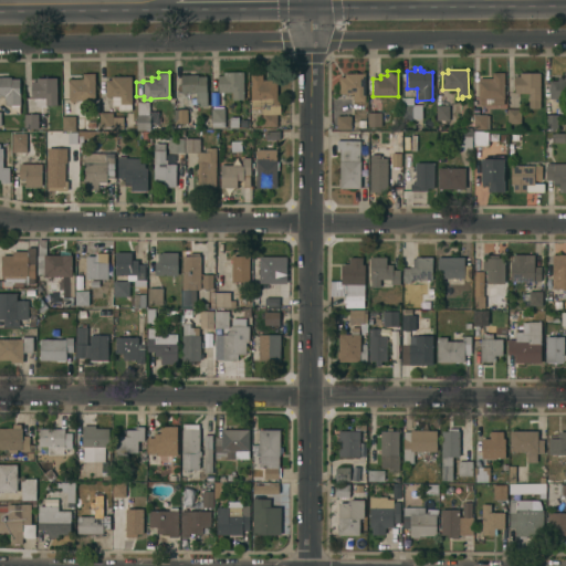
[(206,91),(207,91),(207,101),(205,101),(205,105),(199,105),(199,102),(187,102),(187,95),(181,95),(181,74),(189,74),(189,72),(195,72),(195,75),(206,75),(206,91)]
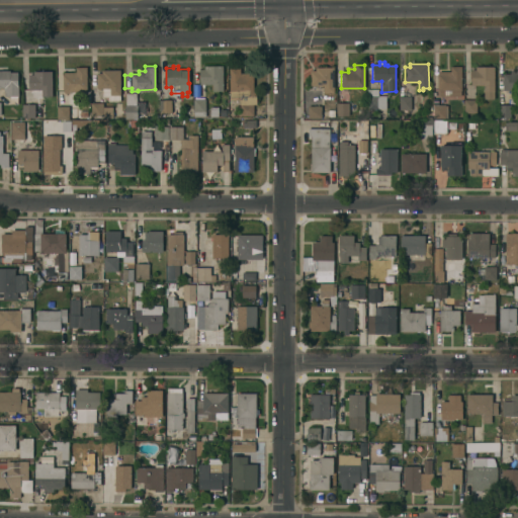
[(223,90),(212,90),(212,84),(200,84),(200,69),(204,69),(204,66),(223,66),(223,90)]
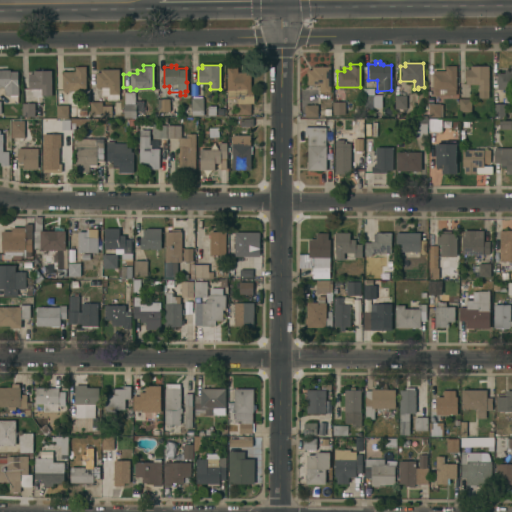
[(455,95),(434,95),(434,89),(432,89),(432,71),(445,71),(445,65),(456,65),(455,95)]
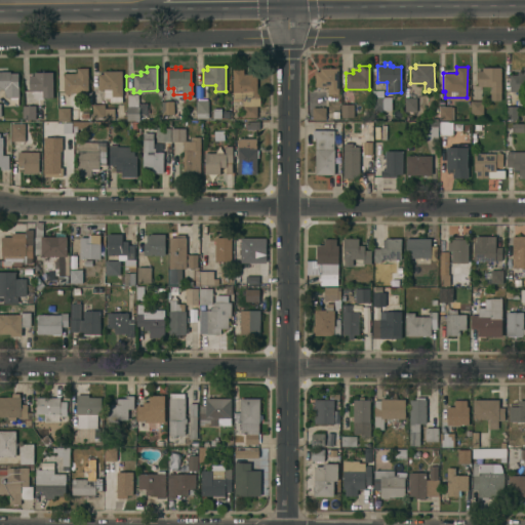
[(510,75),(517,75),(517,72),(522,72),(522,68),(524,67),(524,90),(510,91),(510,75)]
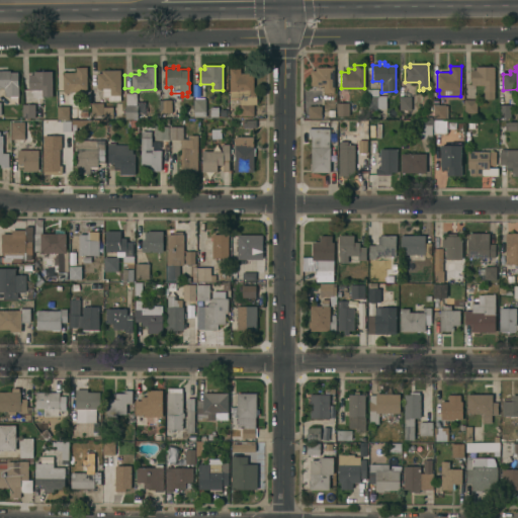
[(87,87),(77,87),(77,90),(69,90),(69,93),(64,93),(64,91),(63,91),(63,72),(76,72),(76,67),(86,67),(87,87)]
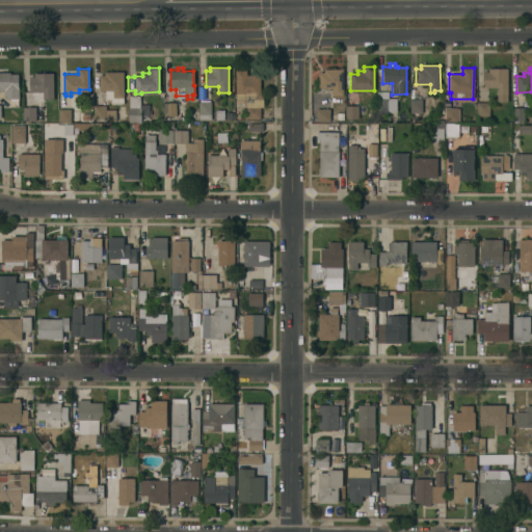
[(343,95),(333,95),(333,87),(319,87),(319,73),(323,73),(323,70),(342,69),(343,95)]
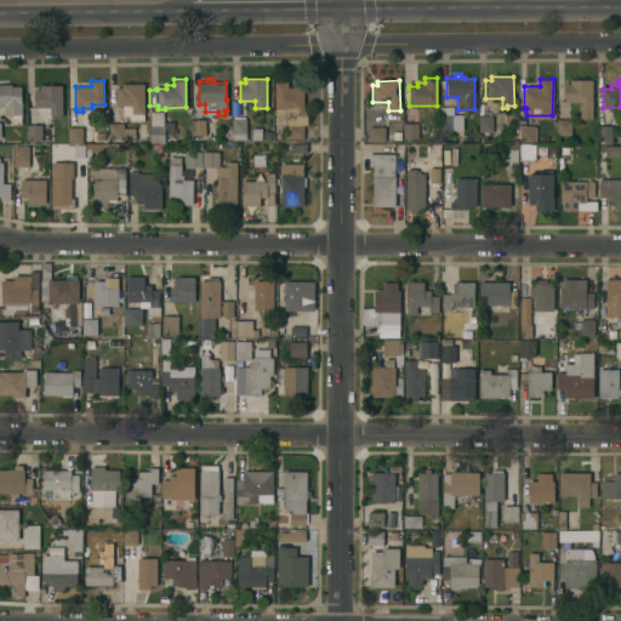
[(591,119),(580,119),(580,102),(564,102),(564,84),(570,84),(570,80),(592,80),(591,119)]
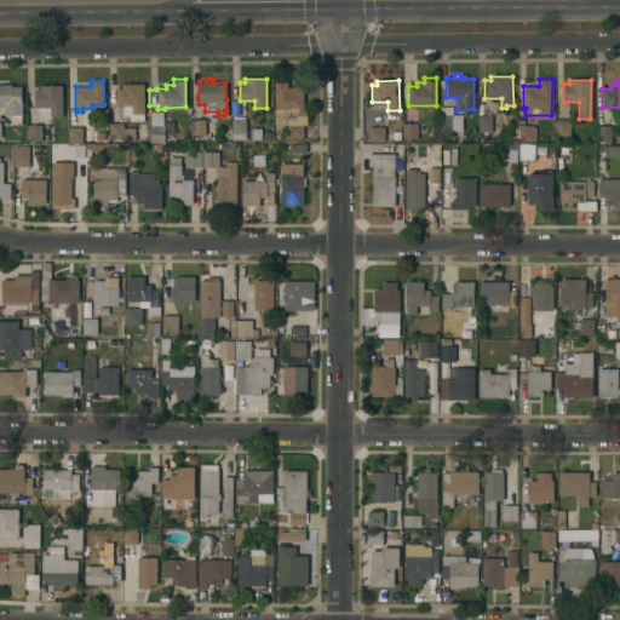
[(303,109),(306,109),(306,125),(303,125),(303,137),(287,138),(287,119),(275,119),(275,81),(287,81),(287,86),(303,86),(303,109)]
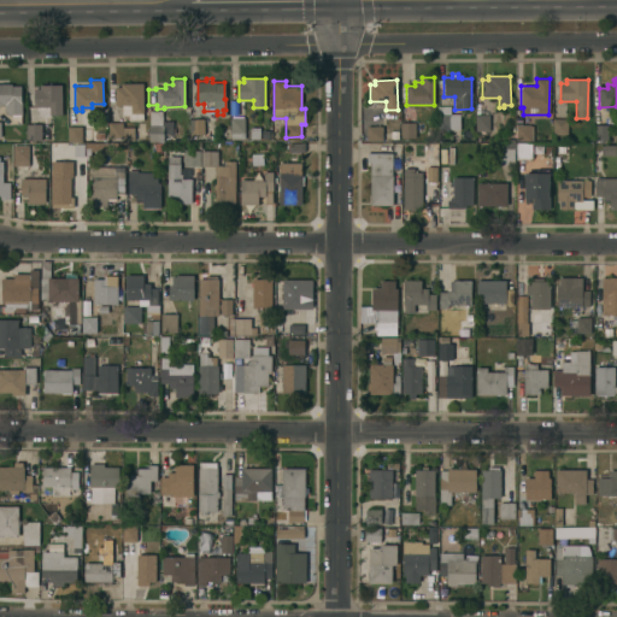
[(142,121),(129,119),(129,115),(122,115),(122,104),(115,104),(116,87),(121,87),(121,82),(144,82),(142,121)]
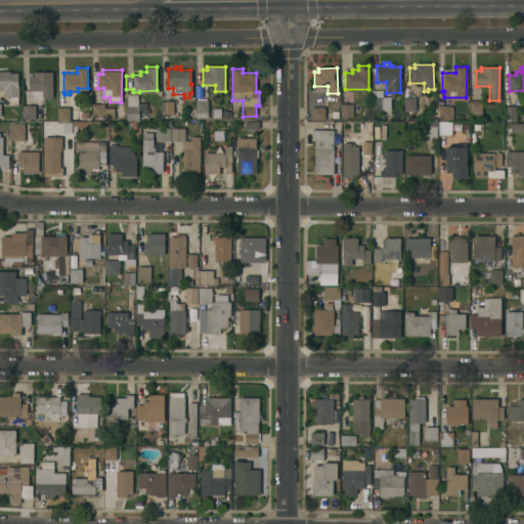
[(0,71),(10,71),(10,73),(18,72),(18,96),(17,96),(18,104),(10,104),(10,96),(5,96),(5,91),(4,91),(4,87),(0,87),(0,71)]
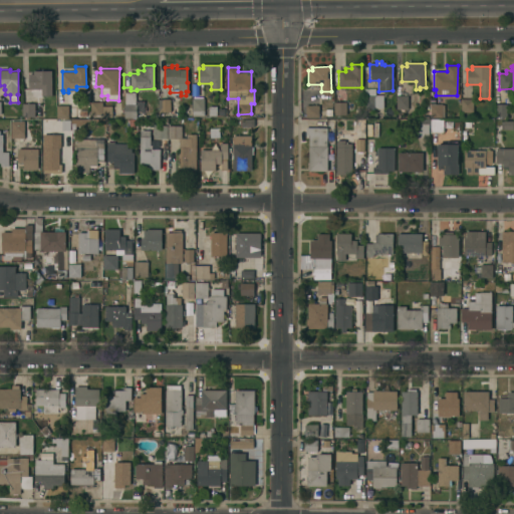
[(51,94),(41,95),(41,96),(32,96),(32,88),(29,88),(29,74),(33,74),(33,70),(51,69),(51,94)]
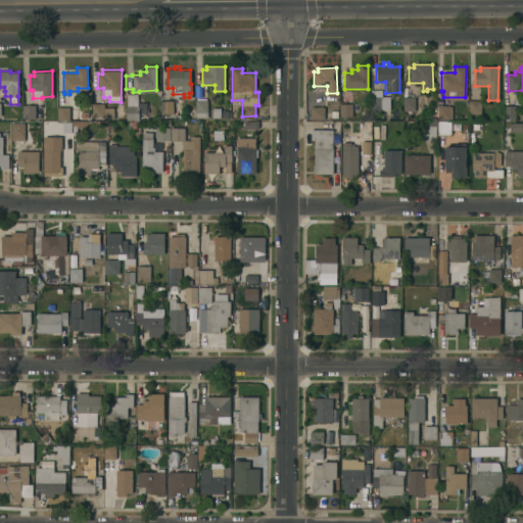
[(371,109),(371,90),(381,90),(381,96),(389,96),(389,109),(371,109)]
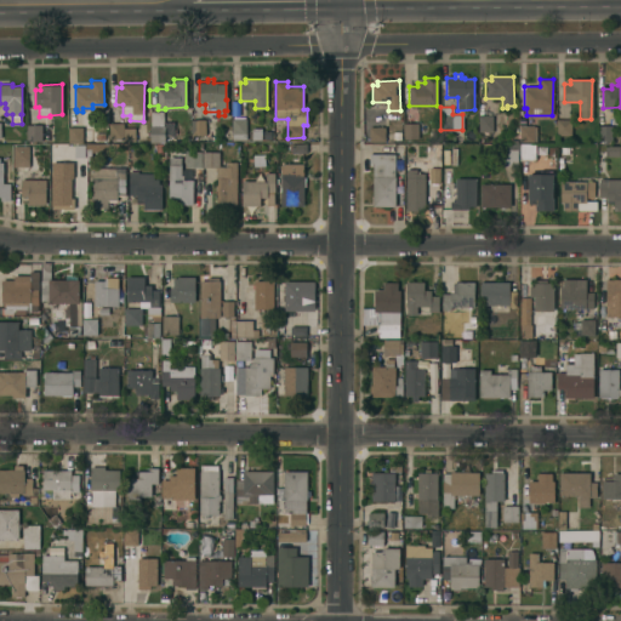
[(164,121),(172,121),(174,135),(164,136),(165,142),(151,142),(151,126),(151,112),(164,112),(164,121)]
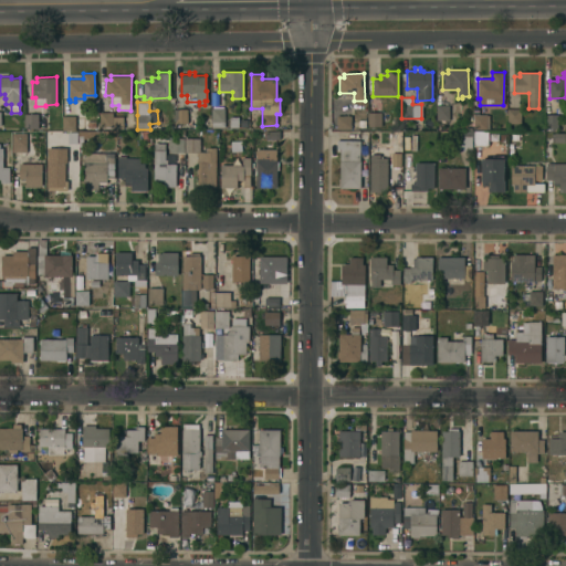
[(449,119),(437,119),(436,106),(449,106),(449,119)]
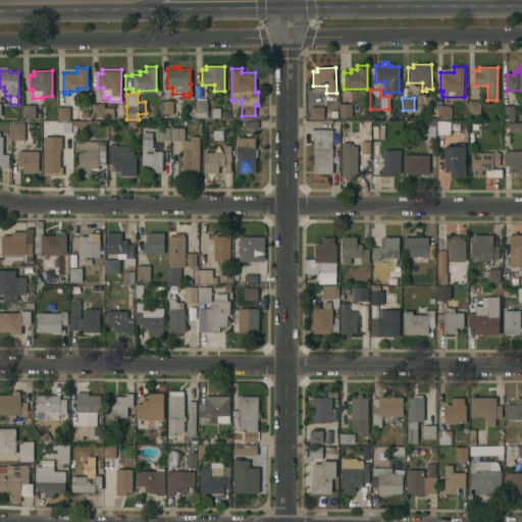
[(207,117),(195,117),(195,99),(207,99),(207,117)]
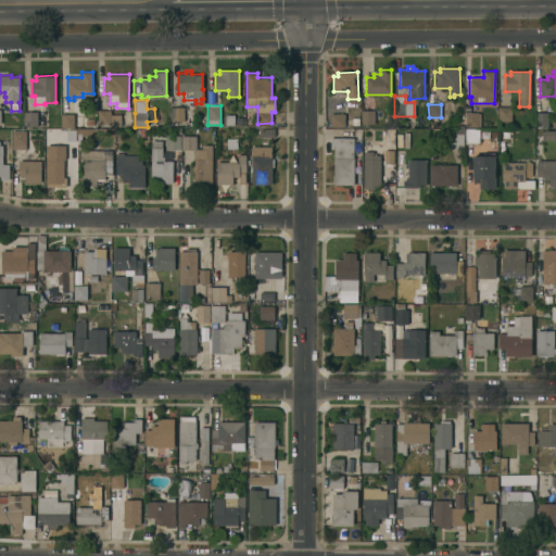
[(498,106),(512,106),(512,121),(498,121),(498,106)]
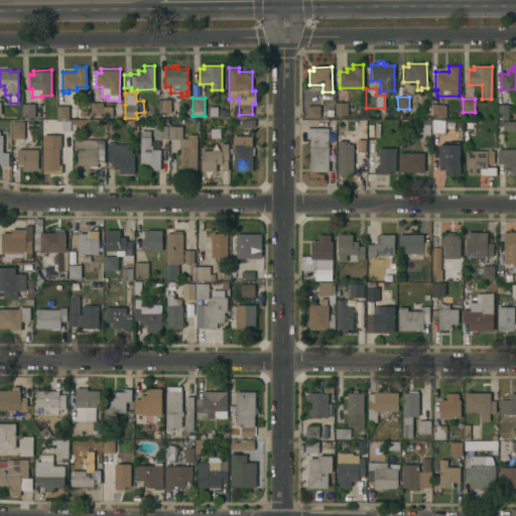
[(170,100),(170,113),(159,113),(158,100),(170,100)]
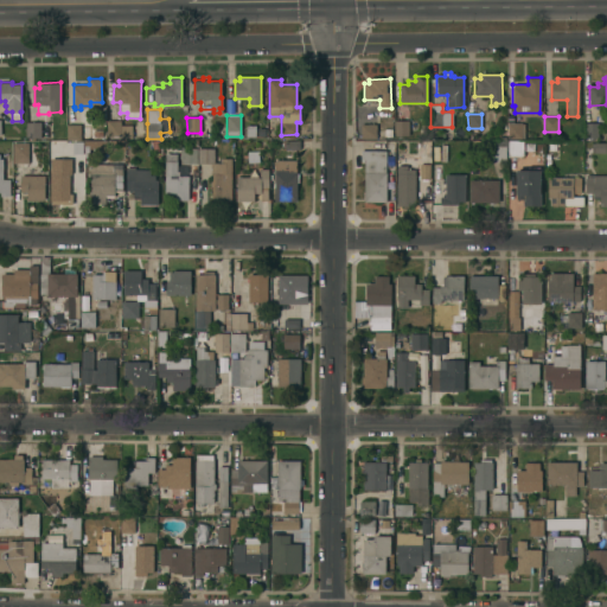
[(132,138),(120,138),(120,135),(107,135),(107,121),(120,120),(120,125),(132,125),(132,138)]
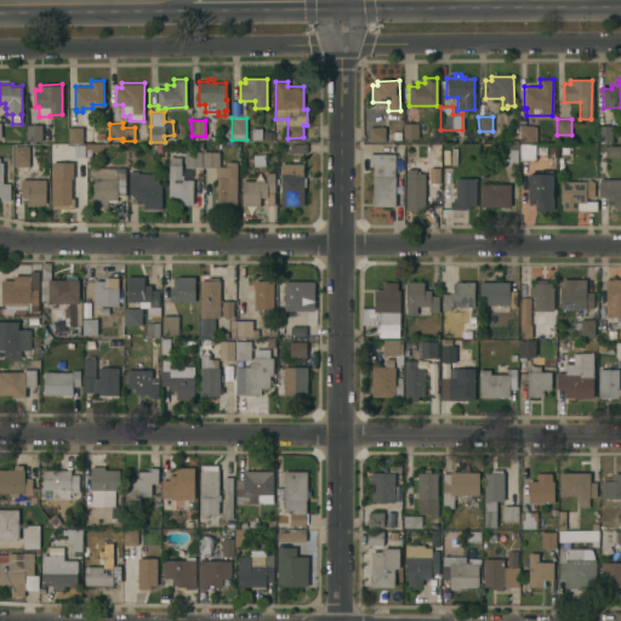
[(429,137),(404,138),(404,123),(429,123),(429,137)]
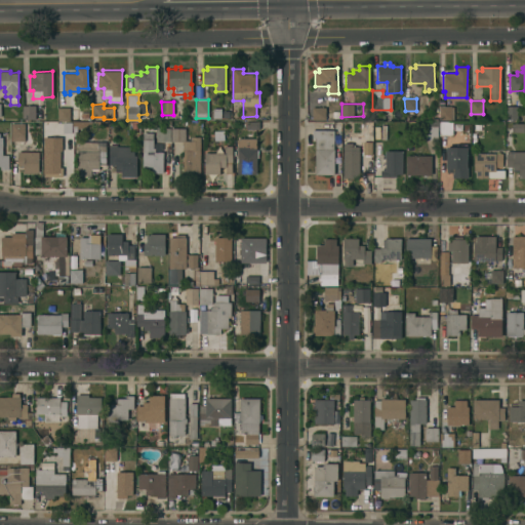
[(35,106),(35,119),(23,119),(23,106),(35,106)]
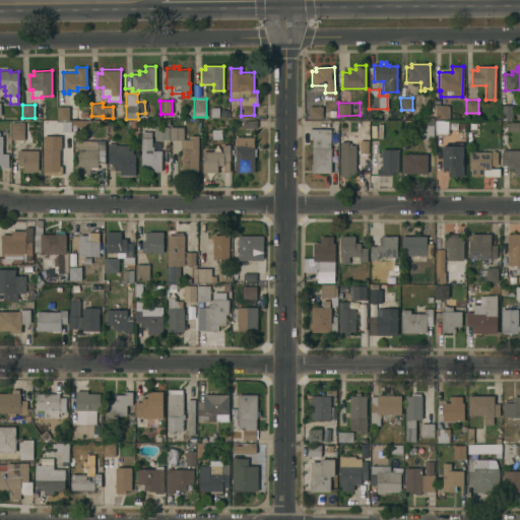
[(500,105),(513,105),(513,118),(500,118),(500,105)]
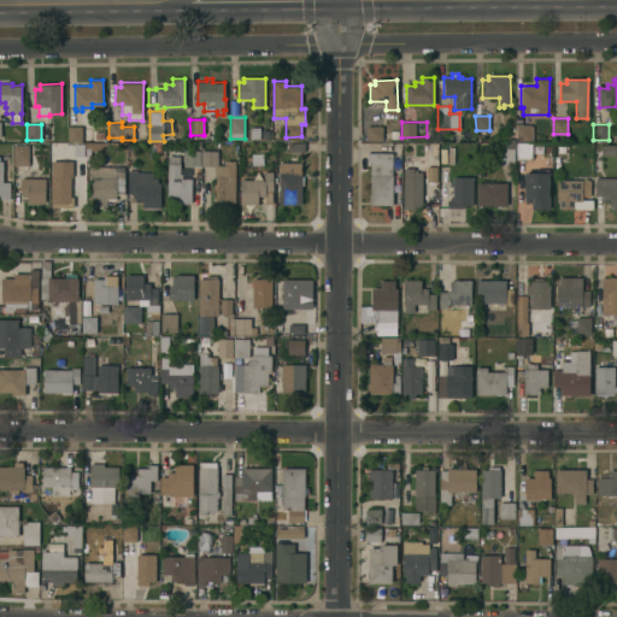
[(382,140),(366,140),(366,125),(382,125),(382,140)]
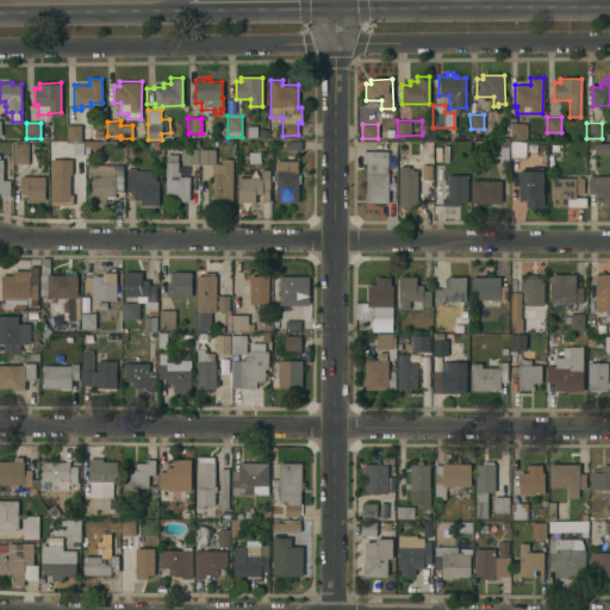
[(510,125),(510,124),(527,124),(527,138),(510,139),(510,137),(510,125)]
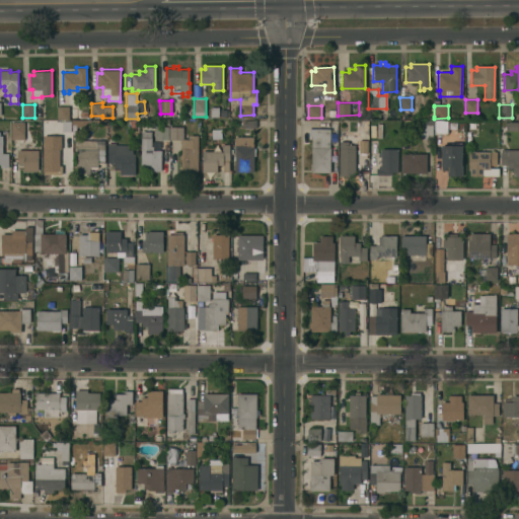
[(68,120),(57,119),(57,106),(69,106),(68,120)]
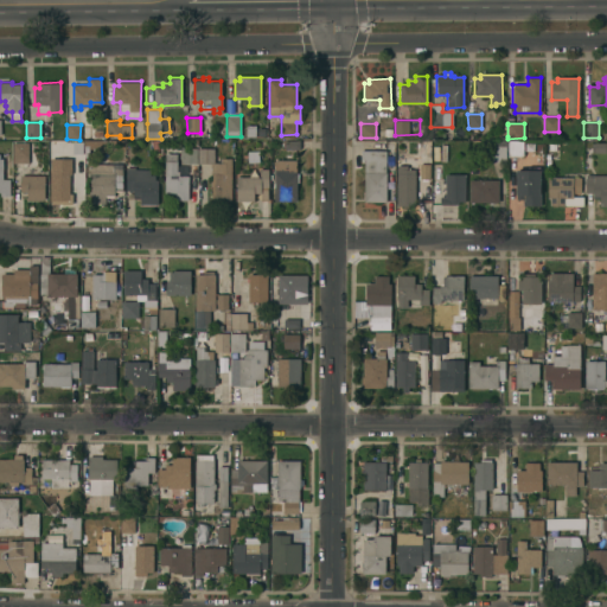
[(255,126),(255,138),(246,138),(246,126),(255,126)]
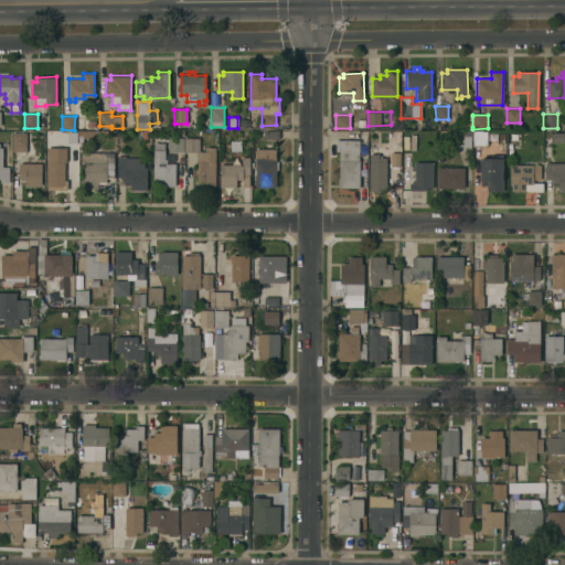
[(168,151),(168,137),(177,137),(177,129),(183,129),(183,138),(184,138),(184,151),(168,151)]
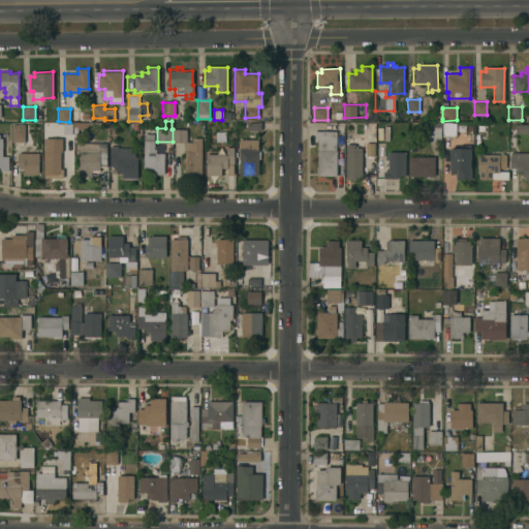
[(94,129),(78,129),(78,134),(73,134),(74,122),(94,122),(94,129)]
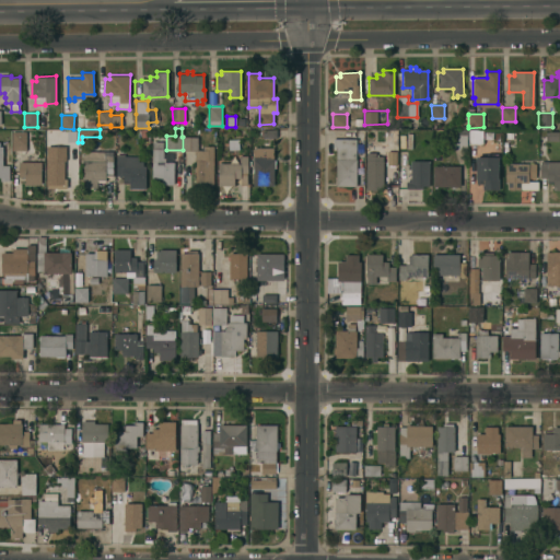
[(77,142),(67,142),(67,130),(77,130),(77,142)]
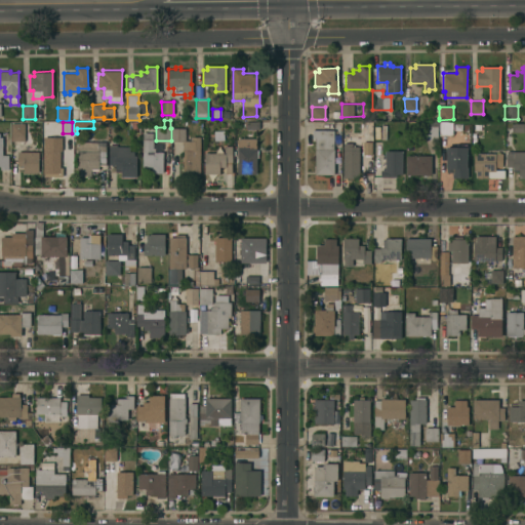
[(11,123),(25,123),(25,140),(11,140),(11,123)]
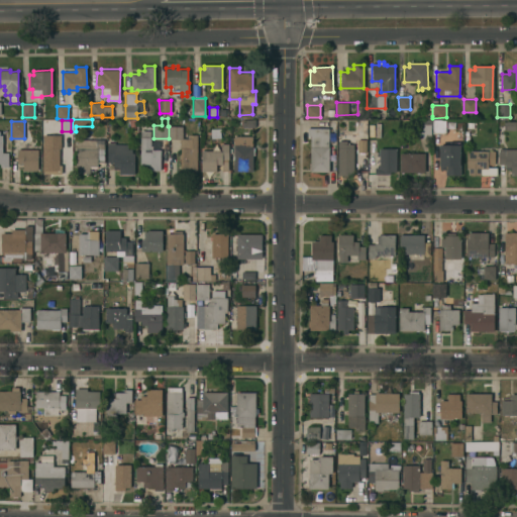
[(431,137),(417,137),(417,124),(431,124),(431,137)]
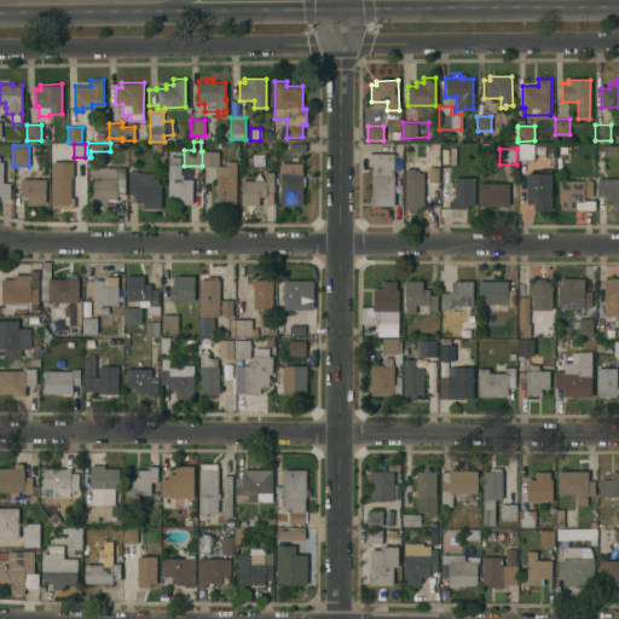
[(202,151),(218,151),(218,165),(236,166),(236,204),(231,204),(231,207),(225,207),(225,204),(217,204),(217,190),(214,190),(215,184),(217,184),(217,177),(215,177),(215,166),(202,166),(202,151)]
